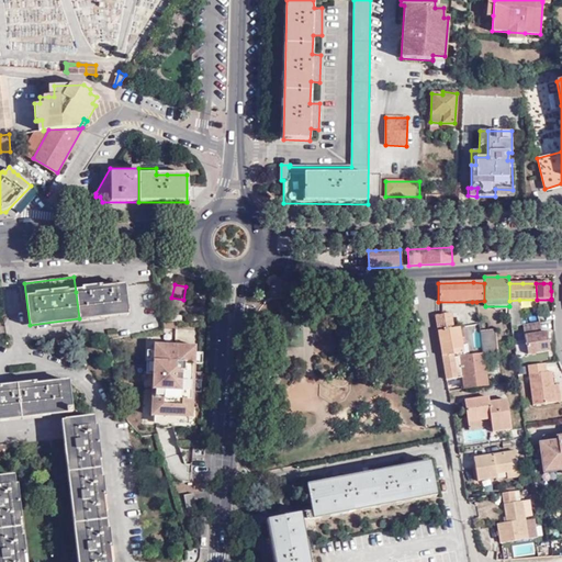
[(76,292),(79,318),(128,313),(125,287),(76,292)]
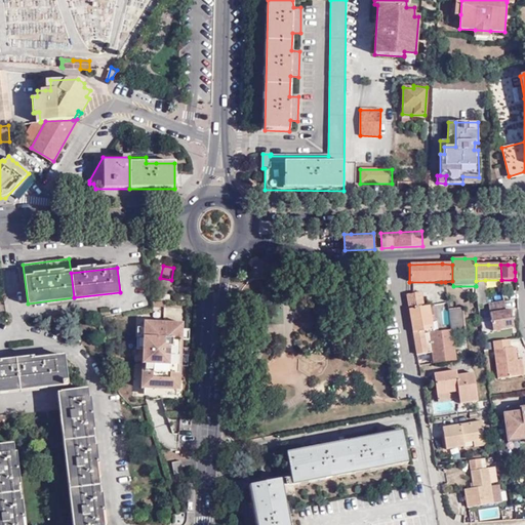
[(485,280),(476,281),(476,286),(477,294),(477,301),(488,299),(485,280)]
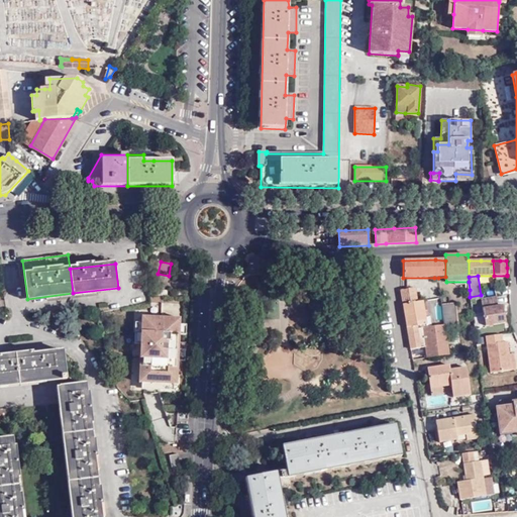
[(414,289),(401,291),(411,349),(427,347),(428,358),(449,355),(445,325),(424,328),(420,302),(416,303),(414,289)]
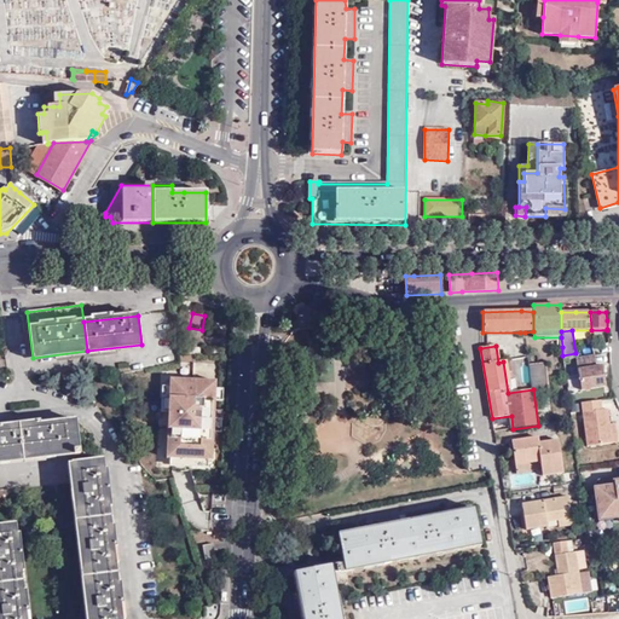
[(576,357),(578,369),(596,366),(594,354),(576,357)]
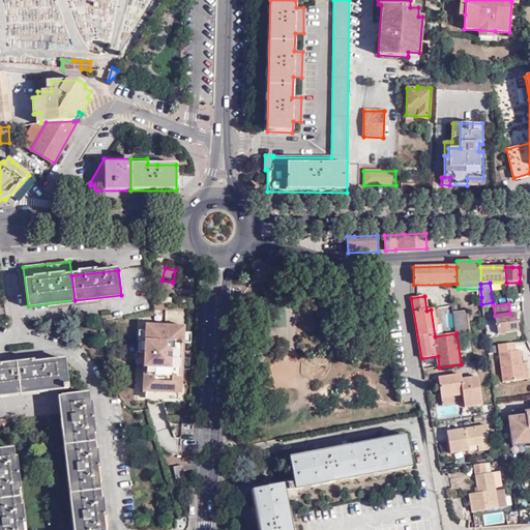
[(457,333),(470,332),(468,311),(453,313),(457,333)]
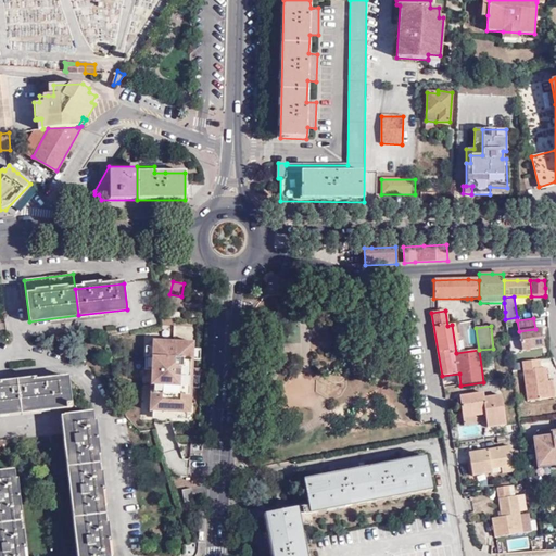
[(519,331),(521,350),(543,346),(540,328),(535,329),(519,331)]
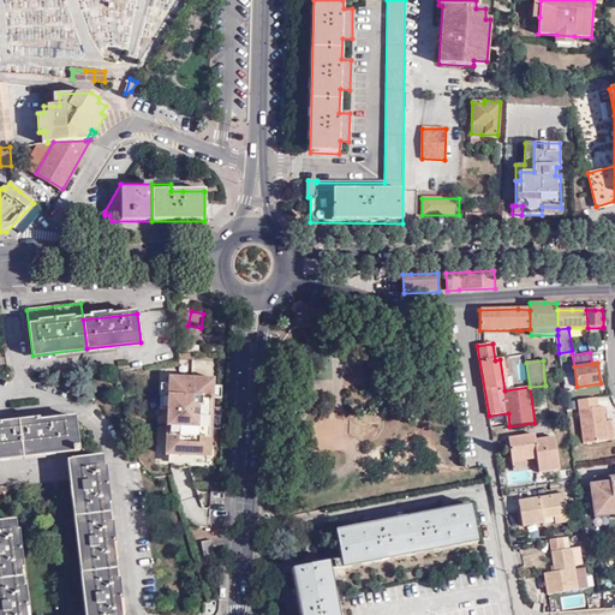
[(168,411),(166,457),(169,457),(169,464),(207,465),(208,458),(212,458),(213,430),(220,430),(221,417),(213,417),(214,399),(221,399),(222,387),(214,387),(215,380),(169,377),(169,384),(162,384),(161,410),(168,411)]
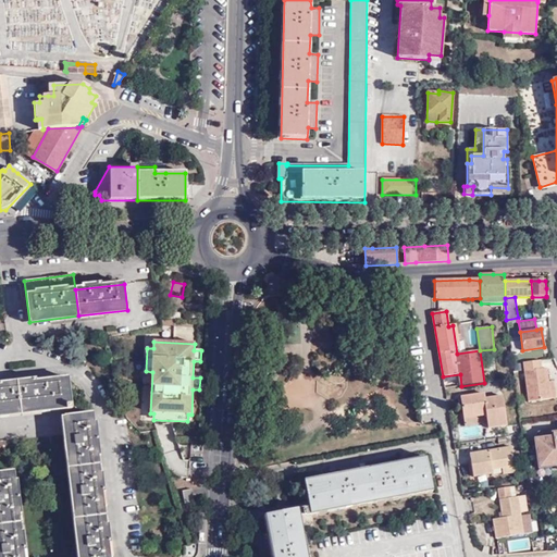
[(528,403),(551,400),(548,383),(546,370),(541,370),(541,361),(522,363),(528,403)]
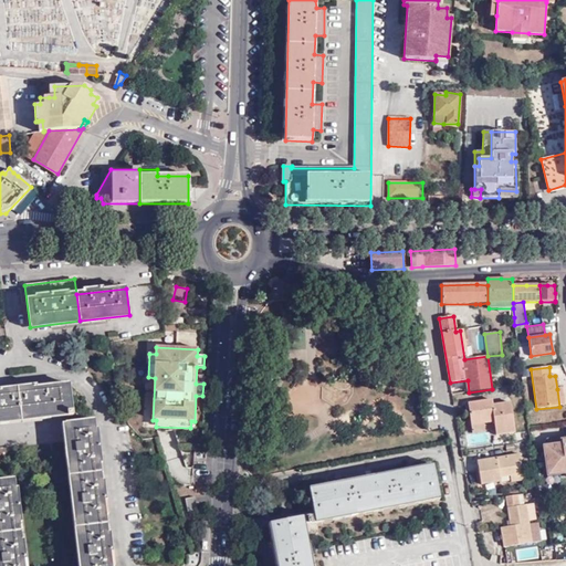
[(18,390),(21,419),(73,412),(71,385),(18,390)]
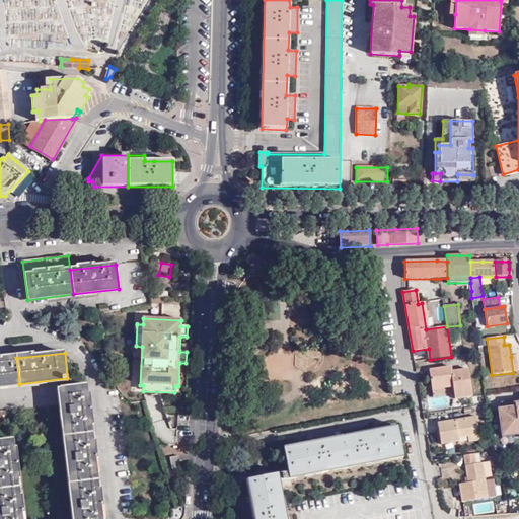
[(0,386),(19,384),(16,358),(0,359),(0,386)]
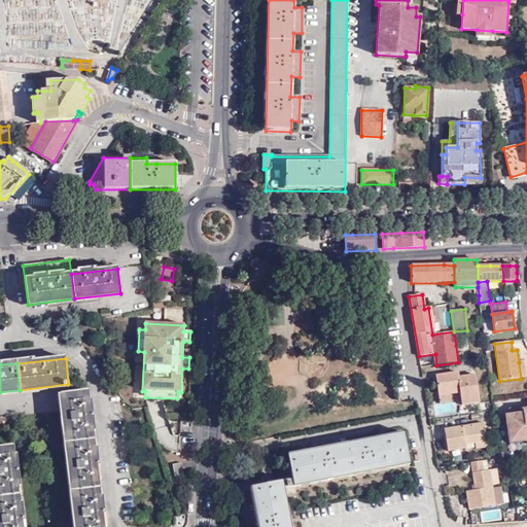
[(438,396),(450,394),(460,393),(462,406),(479,402),(475,376),(459,378),(458,374),(435,377),(438,396)]
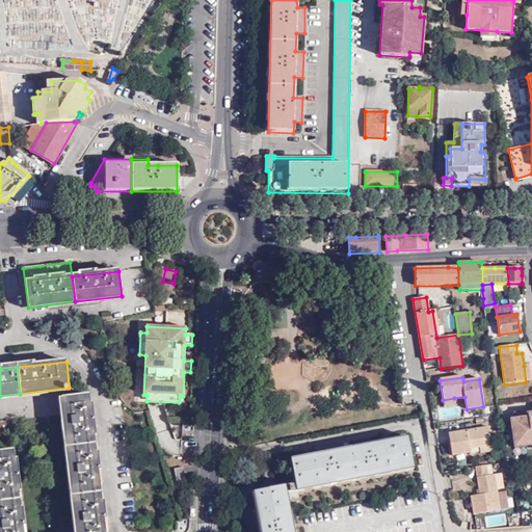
[(68,448),(94,445),(90,420),(88,396),(61,399),(68,448)]
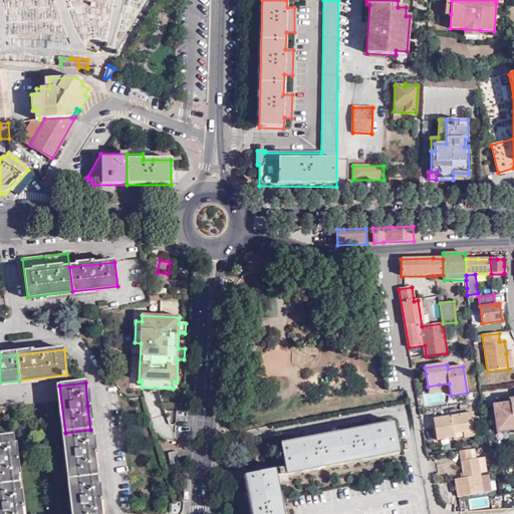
[(440,393),(439,384),(428,387),(428,394),(440,393)]
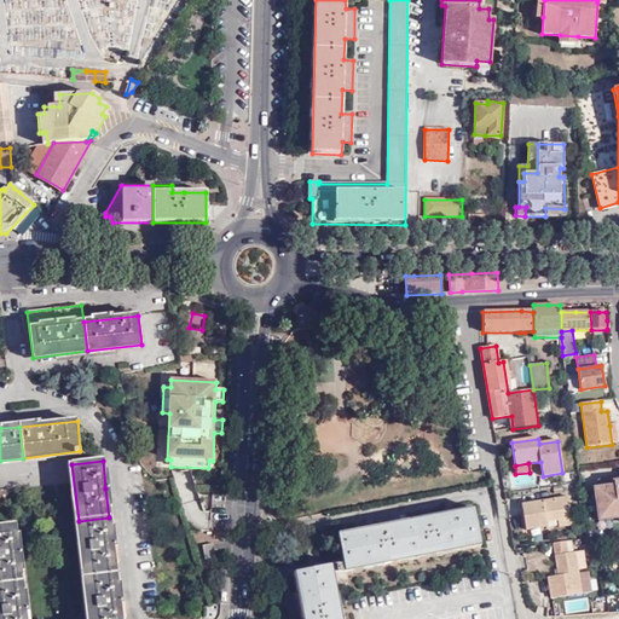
[(192,491),(189,470),(174,473),(178,493),(192,491)]
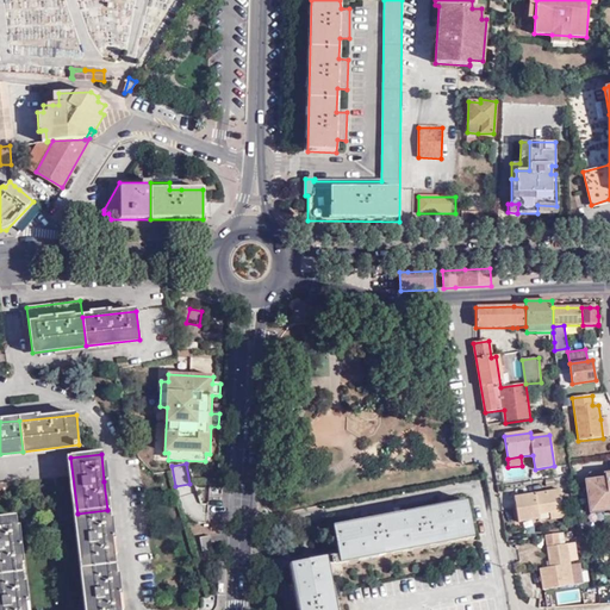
[(608,478),(607,471),(607,470),(593,472),(592,472),(591,472),(590,473),(589,473),(589,474),(587,475),(587,477),(586,478),(586,480),(608,478)]
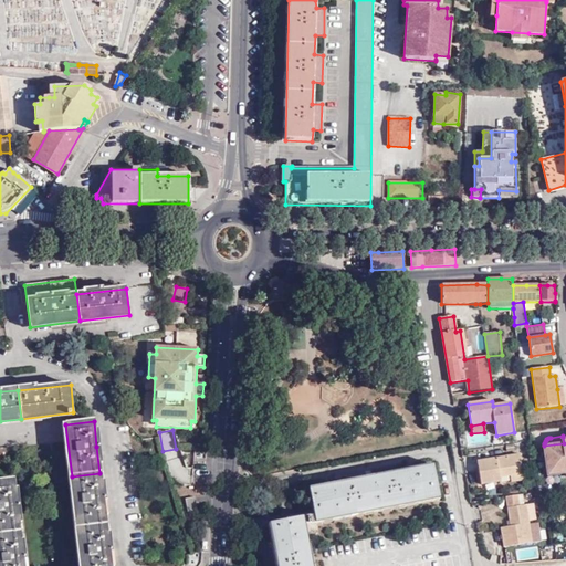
[(564,443),(544,446),(547,477),(565,473),(565,436),(563,437),(564,443)]
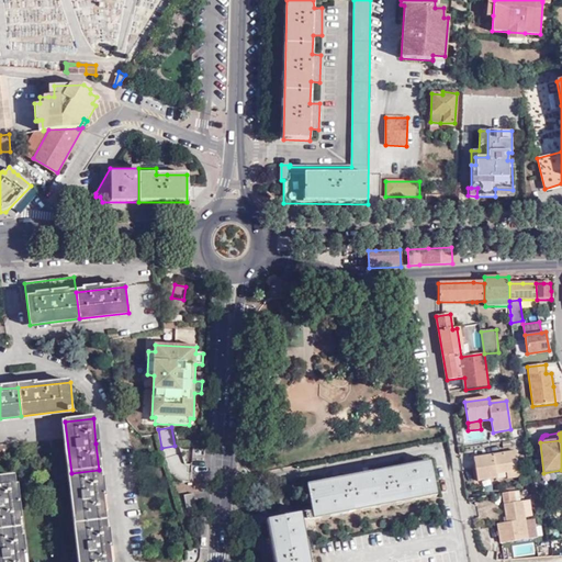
[(506,473),(518,471),(515,452),(473,459),(476,482),(496,479),(495,474),(506,473)]
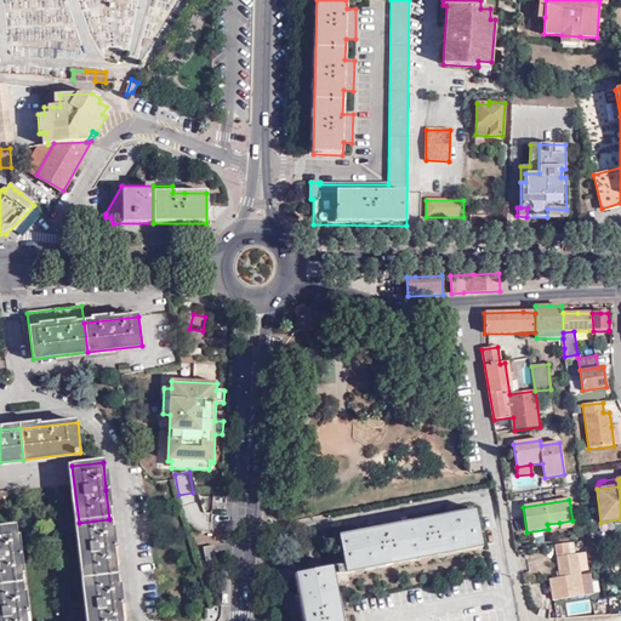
[(340,536),(345,567),(347,575),(483,550),(474,511),(340,536)]
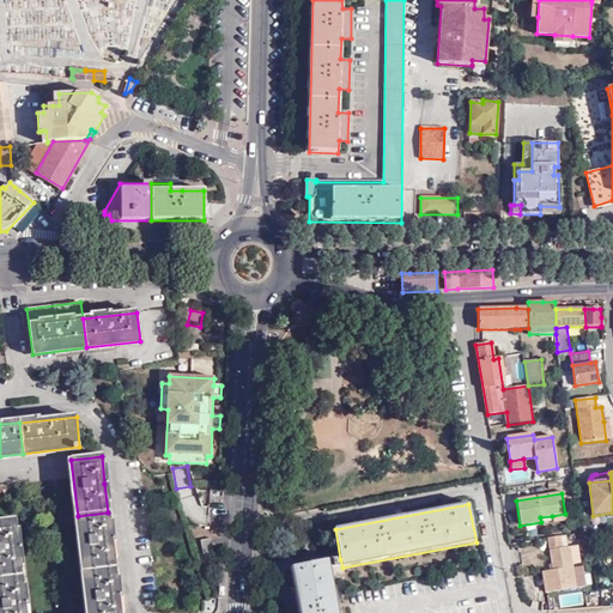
[(84,572),(115,569),(108,513),(78,516),(84,572)]
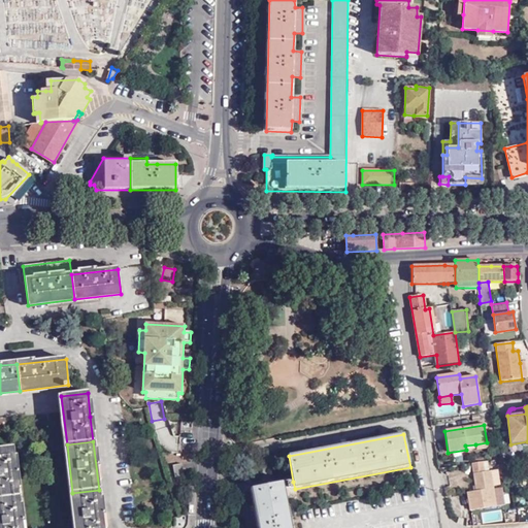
[(0,449),(0,498),(19,497),(12,448),(0,449)]
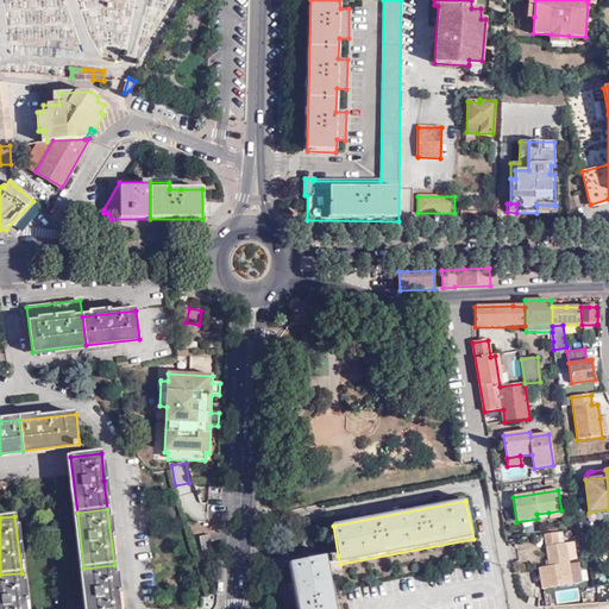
[(559,546),(558,533),(546,534),(551,566),(541,569),(544,589),(573,584),(570,562),(566,545),(559,546)]
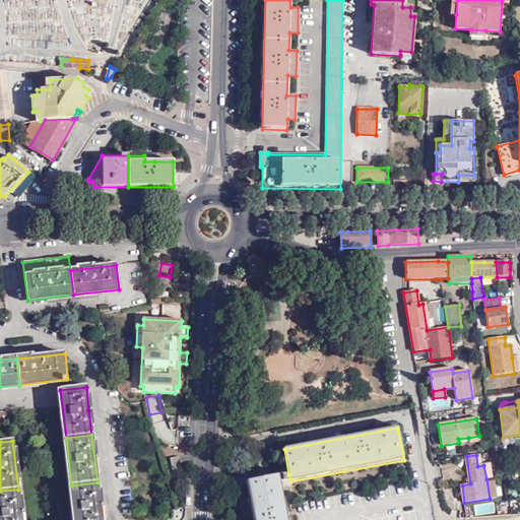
[(181,469),(179,457),(171,459),(173,470),(181,469)]
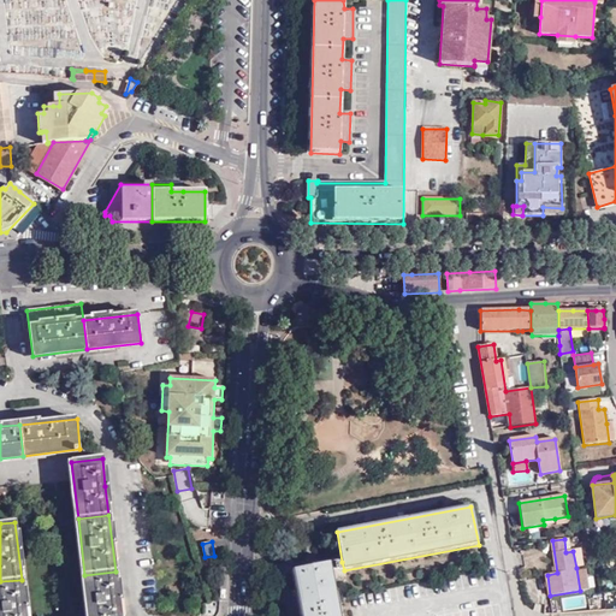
[(573,551),(576,568),(585,567),(582,550),(573,551)]
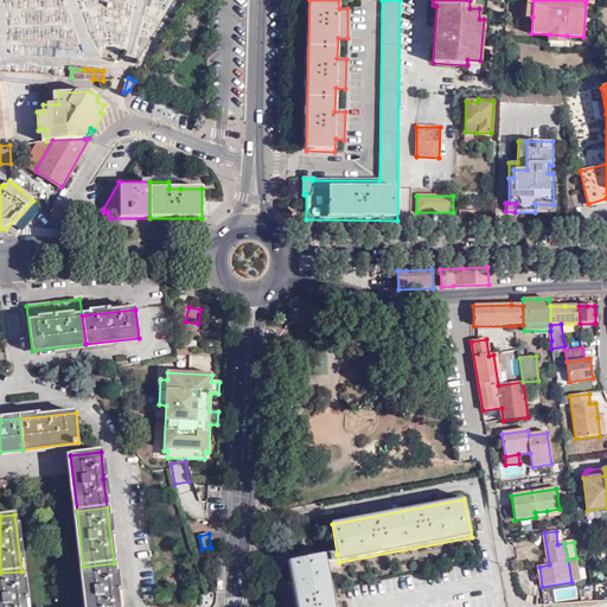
[(339,562),(337,554),(326,556),(328,564),(339,562)]
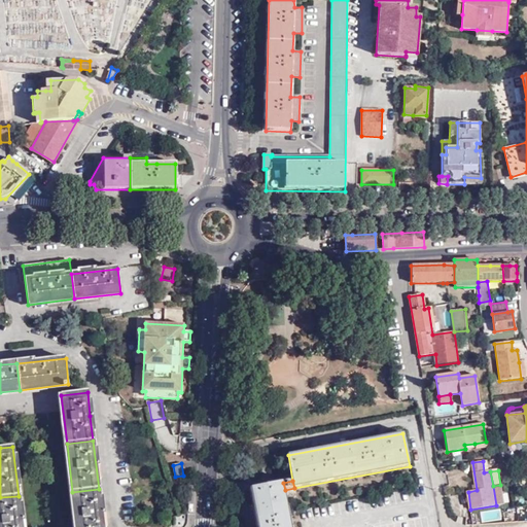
[(291,526),(285,490),(283,483),(250,489),(256,526),(291,526)]
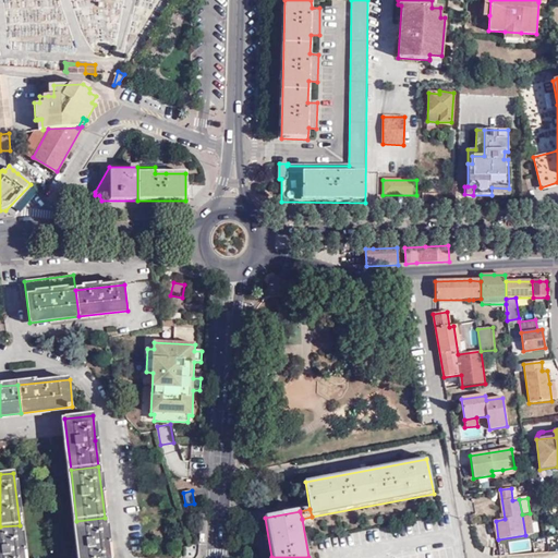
[(109,557),(105,518),(76,521),(81,557),(109,557)]
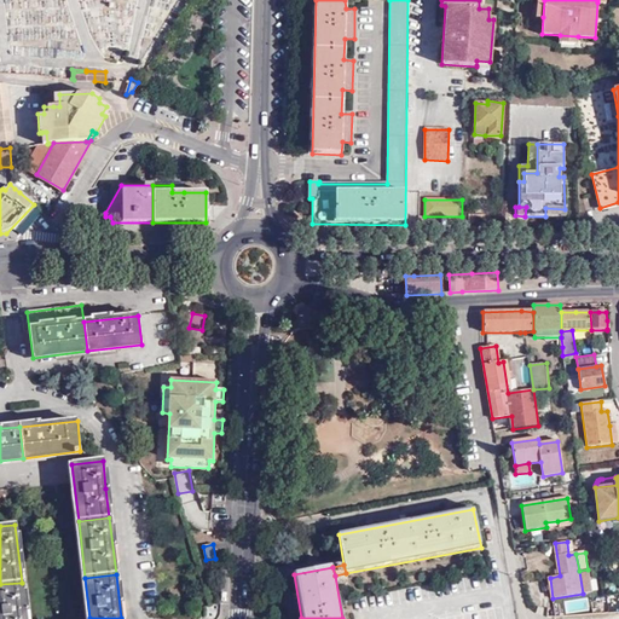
[(25,618),(22,583),(0,584),(0,618),(25,618)]
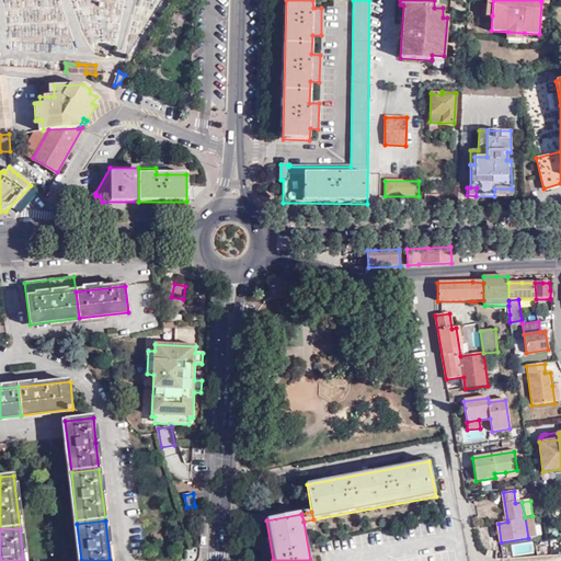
[(549,553),(548,544),(538,545),(539,554),(549,553)]
